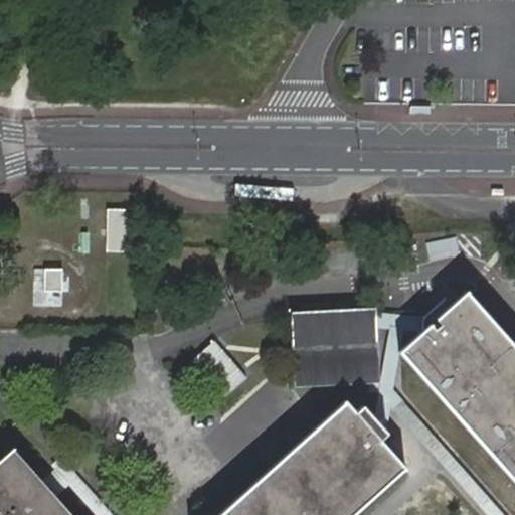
[(106,209),(105,249),(122,249),(123,209),(106,209)]
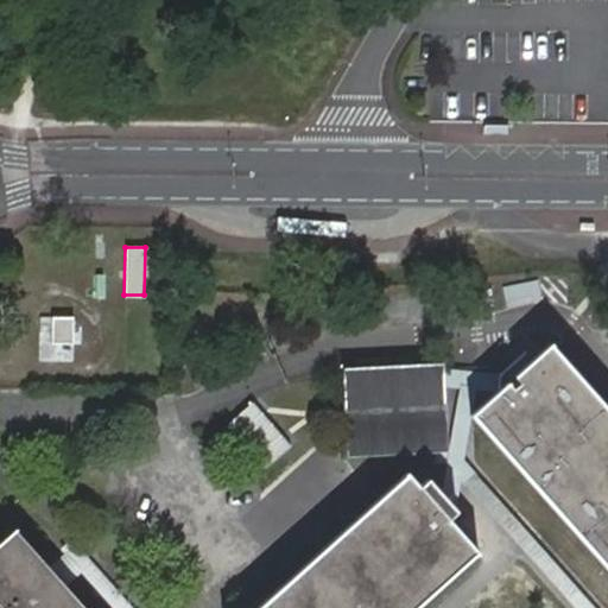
[(74,316),(39,315),(38,359),(73,360),(74,316)]
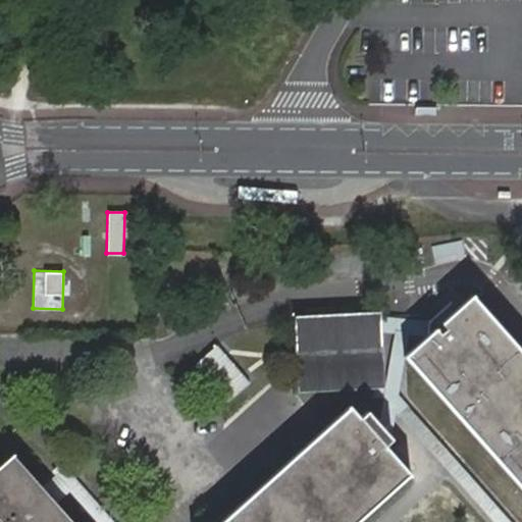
[(521,351),(489,315),(472,295),(456,309),(448,301),(427,322),(425,333),(425,337),(404,356),(521,487),(521,351)]
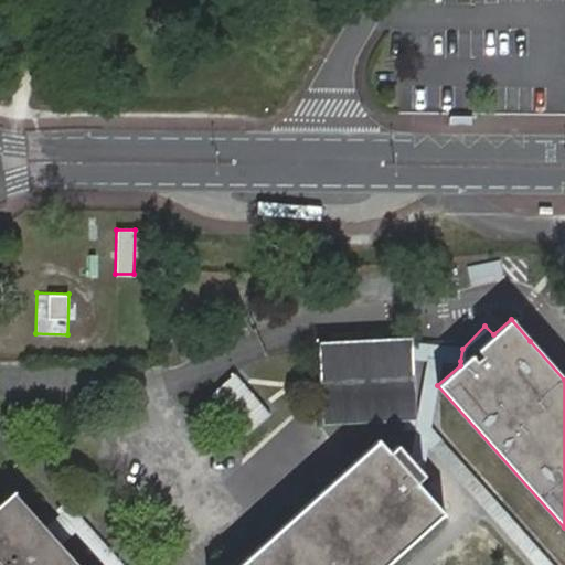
[(403,368),(401,353),(400,341),(319,348),(322,370),(330,370),(333,395),(323,396),(327,419),(393,414),(407,412),(403,368)]
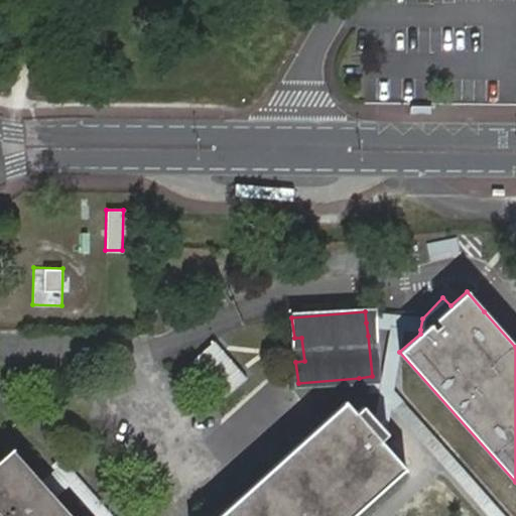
[(510,515),(389,382),(399,333),(420,330),(422,318),(366,323),(368,336),(388,334),(381,375),(379,388),(373,417),(381,425),(386,398),(493,515),(510,515)]
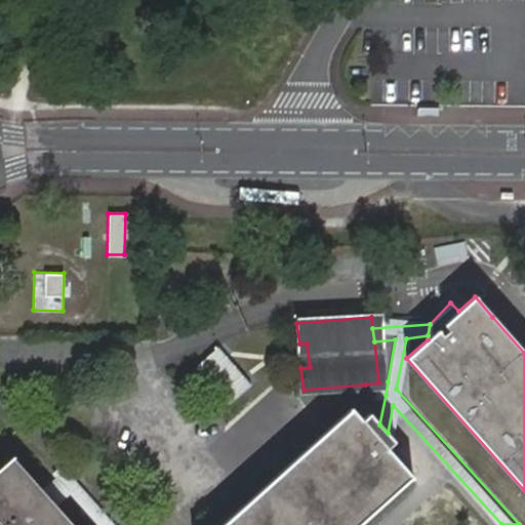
[(307,344),(299,344),(300,368),(310,367),(307,344)]
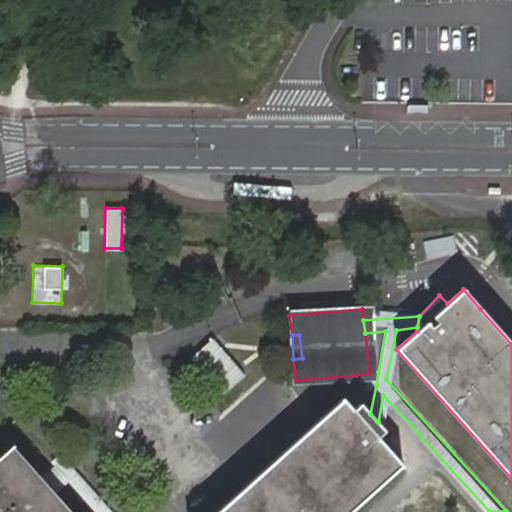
[(357,386),(376,385),(378,372),(369,373),(356,375),(357,386)]
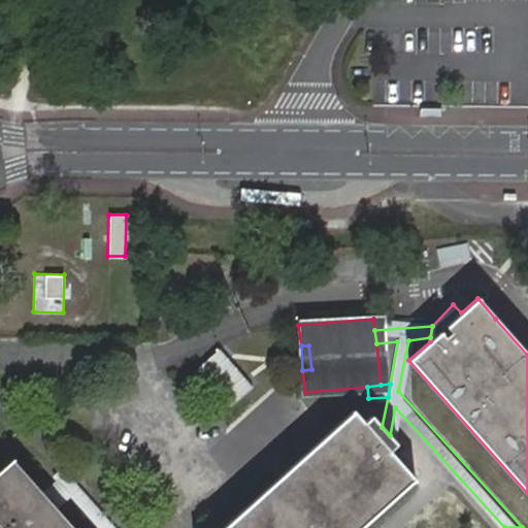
[(222,527),(361,527),(416,481),(389,451),(373,434),(382,427),(372,417),(364,424),(353,410),(222,527)]
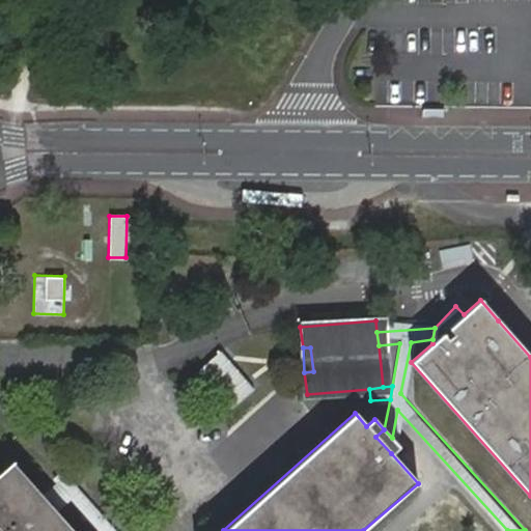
[(392,438),(384,429),(375,437),(391,453),(399,446),(392,438)]
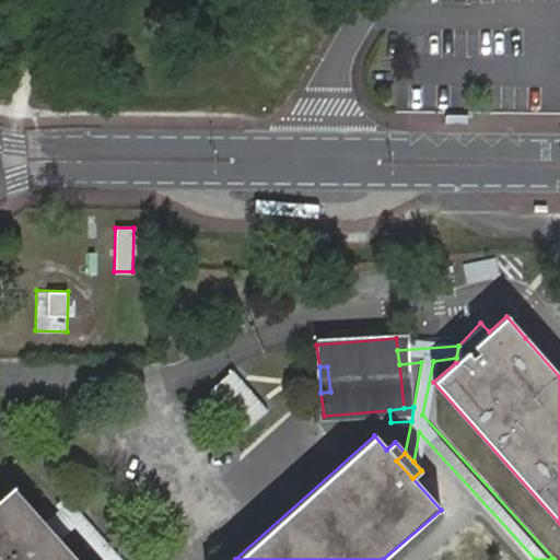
[(81,559),(60,537),(14,486),(0,499),(0,559),(81,559)]
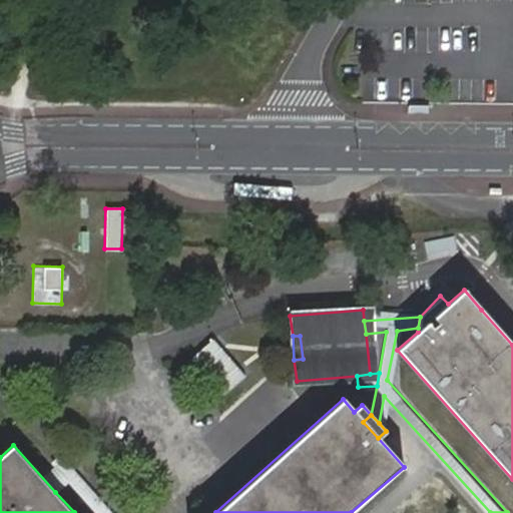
All buildings are outlined.
